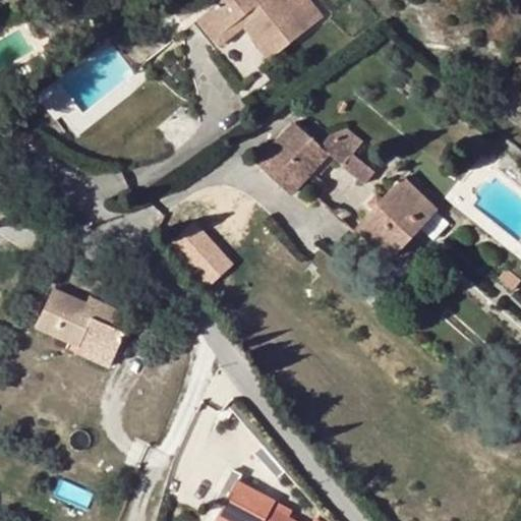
[(224,0),(203,17),(221,38),(245,18),(276,55),(306,31),(280,0),(269,0),(268,0),(224,0)]
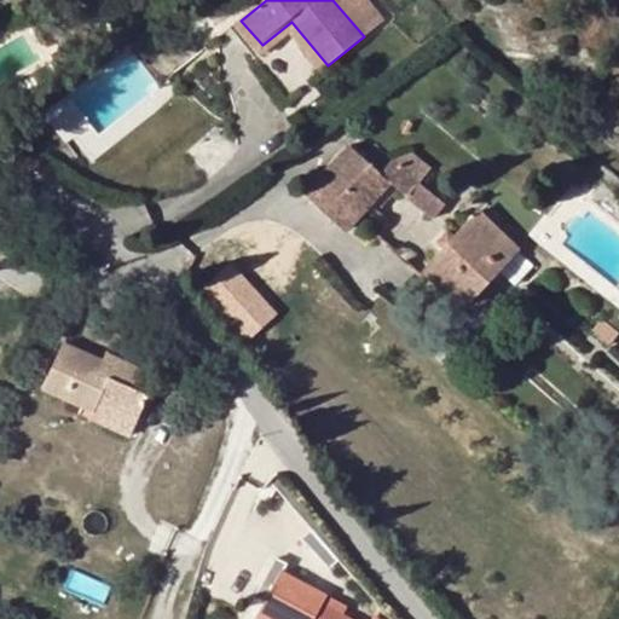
[(230,29),(254,61),(267,51),(262,45),(241,21),(230,29)]
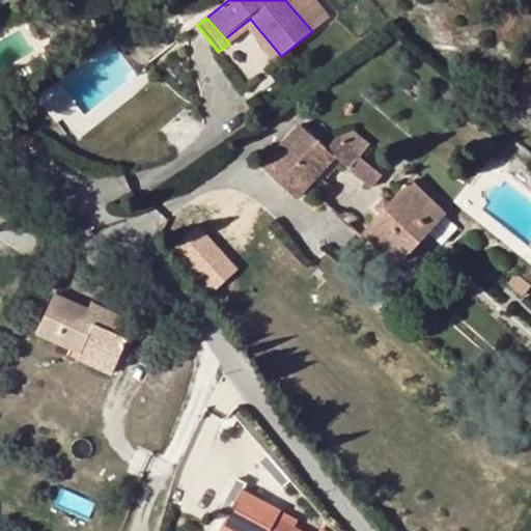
[(74,48),(62,40),(58,48),(70,56),(74,48)]
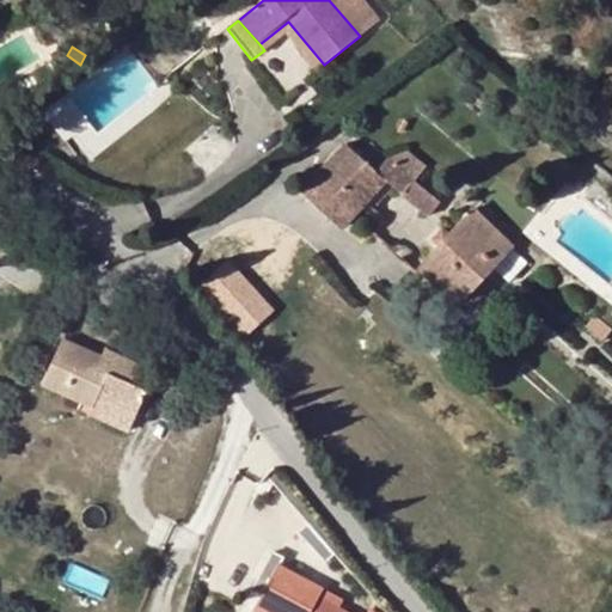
[(343,228),(365,204),(347,189),(366,166),(344,146),(303,193),(343,228)]
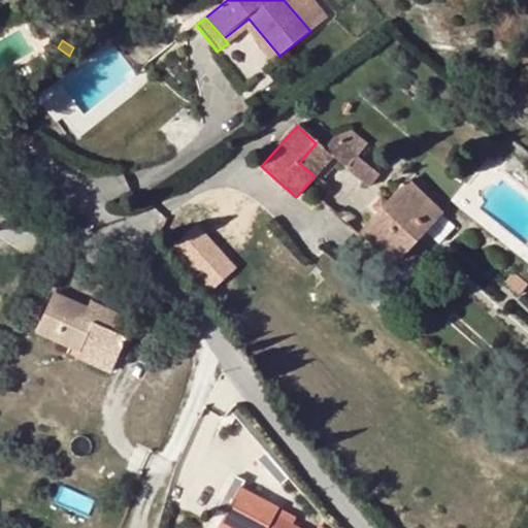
[(335,137),(324,151),(332,158),(367,189),(378,176),(335,137)]
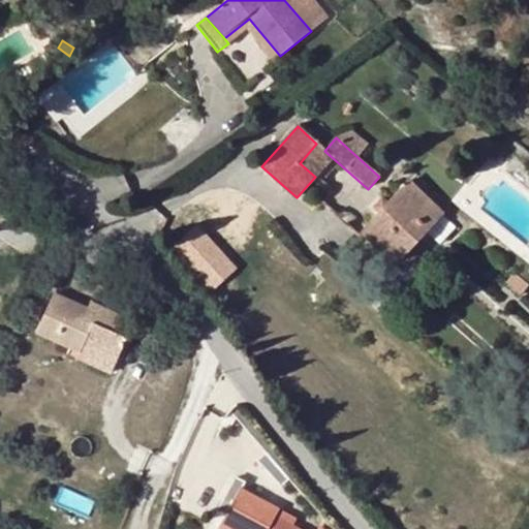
[(316,144),(300,163),(315,177),(333,158),(324,151),(316,144)]
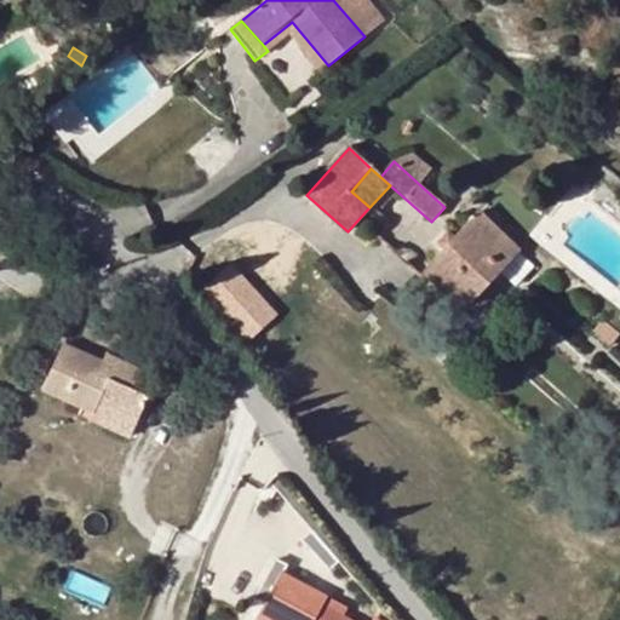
[(477,214),(453,241),(443,252),(424,274),(465,310),(518,250),(477,214)]
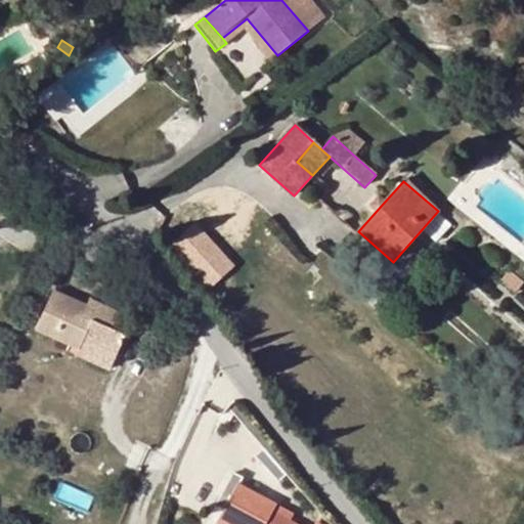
[(369,208),(375,213),(383,204),(377,200),(369,208)]
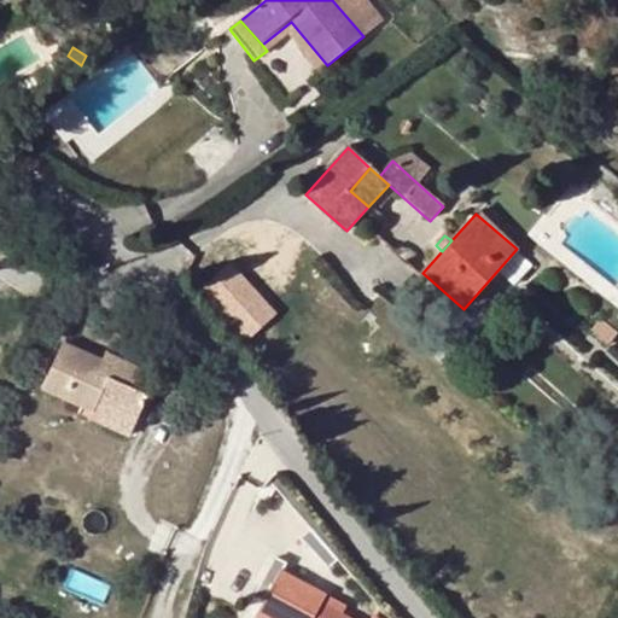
[(234,260),(204,286),(252,338),(283,310),(234,260)]
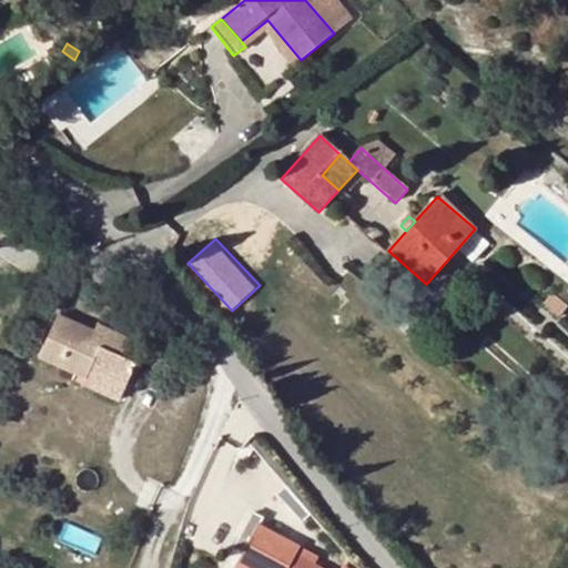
[(566,307),(551,295),(544,305),(558,317),(566,307)]
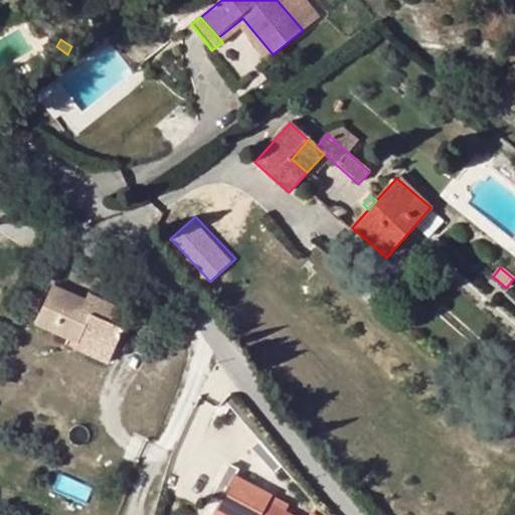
[(356,290),(361,285),(352,277),(347,282),(356,290)]
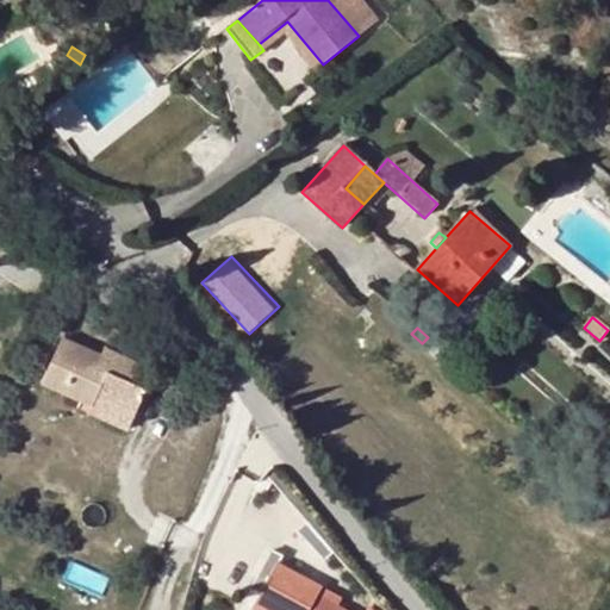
[(62,341),(43,384),(83,402),(87,394),(136,416),(148,390),(130,381),(137,365),(105,350),(101,358),(62,341)]
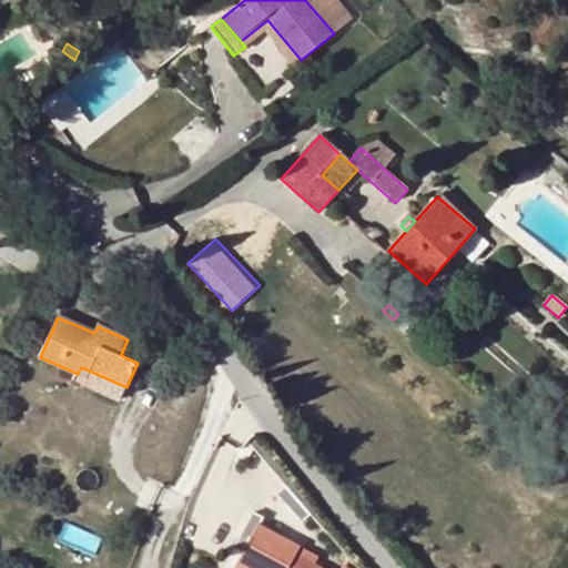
[(127,387),(81,367),(78,374),(87,378),(85,383),(121,398),(127,387)]
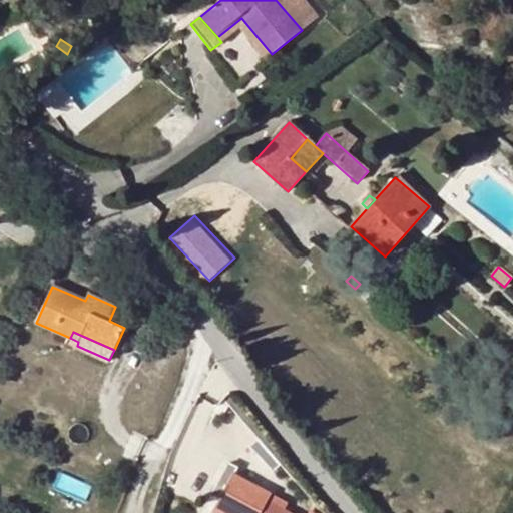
[(232,478),(237,469),(228,465),(217,484),(226,489),(219,502),(213,512),(214,512),(281,512),(283,510),(269,503),(272,498),(232,478)]
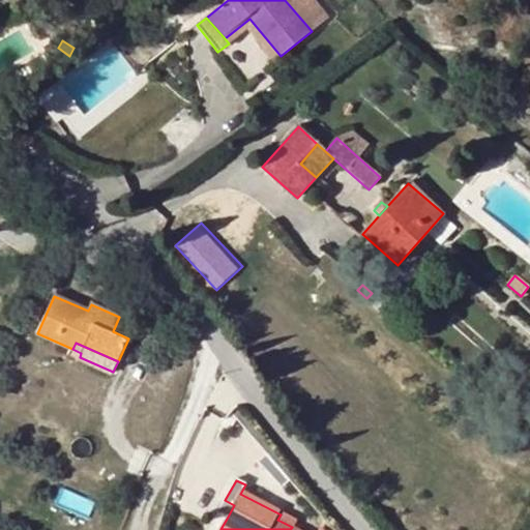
[(217,513),(227,519),(234,505),(225,500),(217,513)]
